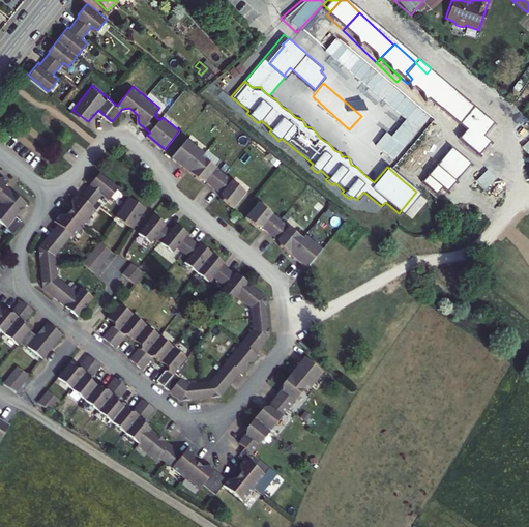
[(437,107),(430,115),(431,116),(449,130),(457,122),(437,107)]
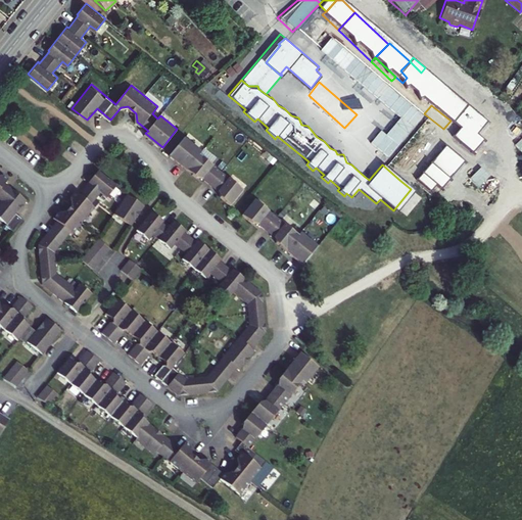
[(425,114),(412,130),(430,144),(443,129),(425,114)]
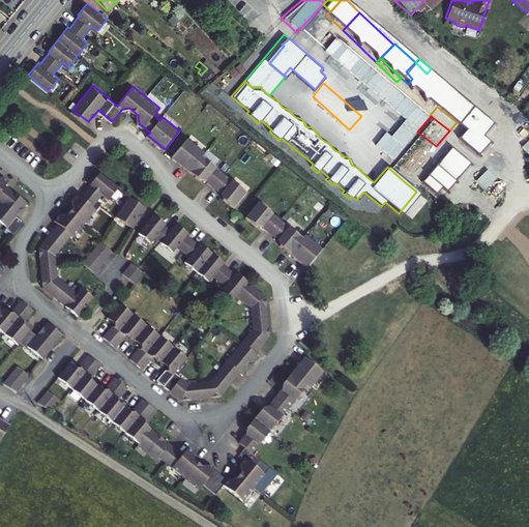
[(387,167),(405,182),(436,146),(417,132),(387,167)]
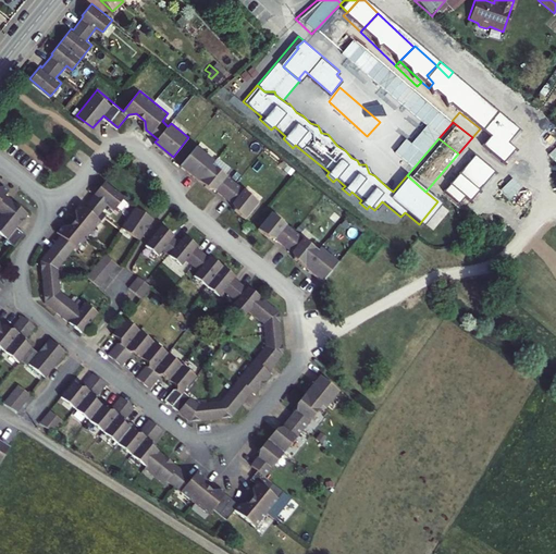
[(182,163),(210,187),(212,185),(225,195),(237,206),(236,208),(247,218),(260,200),(213,162),(217,159),(198,145),(182,163)]
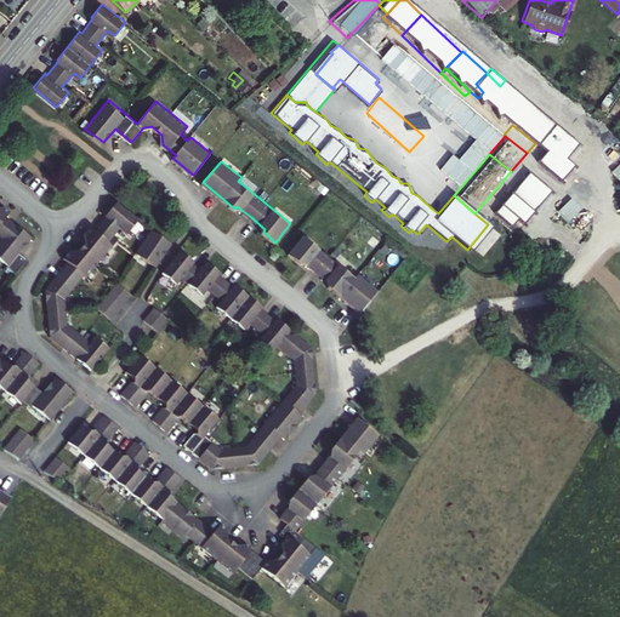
[(89,275),(101,258),(113,244),(109,240),(121,226),(129,230),(141,217),(118,199),(95,228),(90,224),(66,256),(69,260),(47,287),(52,336),(91,367),(109,346),(96,333),(91,340),(69,323),(67,297),(86,273),(89,275)]
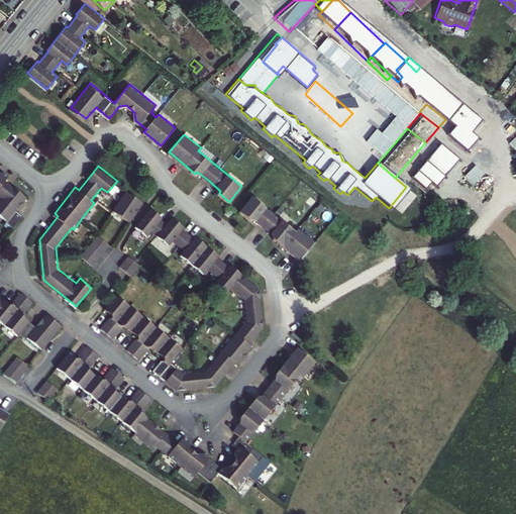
[(0,194),(2,196),(0,198),(0,212),(8,219),(7,220),(14,225),(24,214),(17,208),(27,196),(6,179),(8,176),(3,171),(0,171),(0,194)]
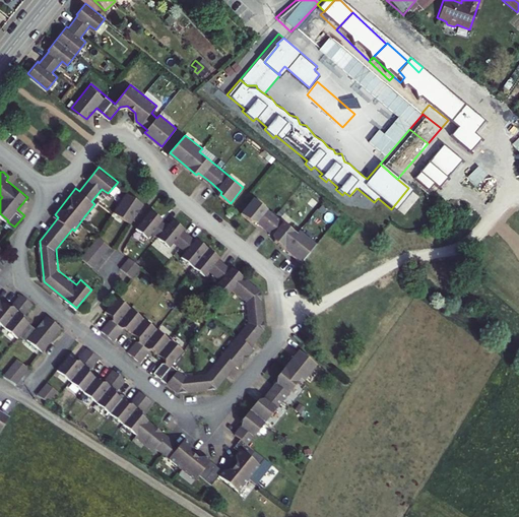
[(145,202),(128,190),(115,210),(132,220),(145,202)]
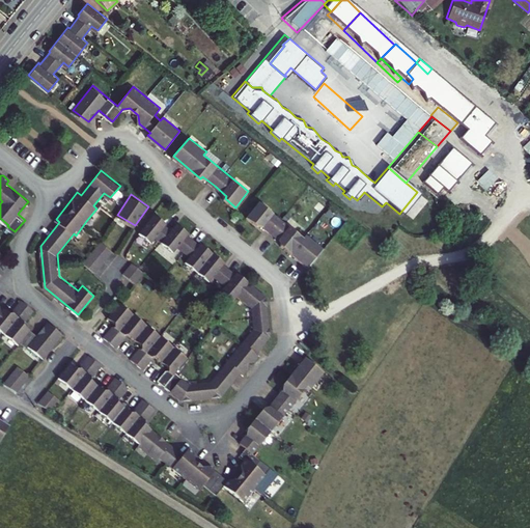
[(259,201),(247,217),(257,225),(259,223),(272,233),(284,243),(282,246),(308,268),(324,249),(306,234),(304,238),(259,201)]
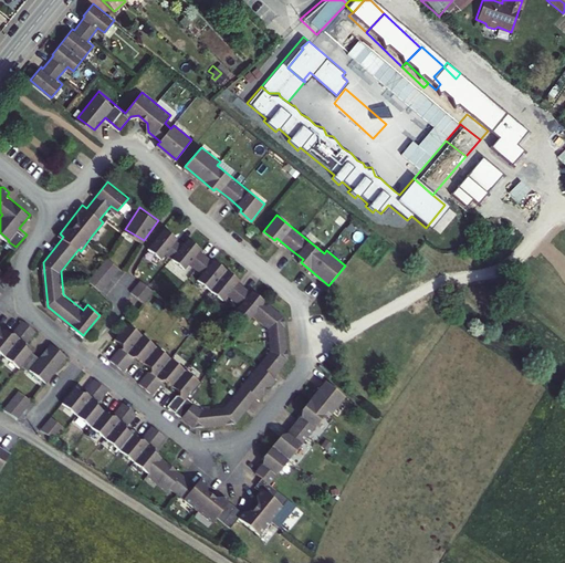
[(226,407),(215,408),(202,409),(188,397),(200,382),(128,321),(115,337),(122,343),(123,346),(119,347),(111,357),(125,369),(134,358),(134,355),(137,355),(144,361),(150,367),(152,369),(148,371),(139,382),(154,393),(163,382),(163,379),(166,379),(180,391),(180,394),(177,395),(168,405),(194,426),(238,423),(258,396),(261,399),(278,378),(274,376),(289,358),(284,315),(253,290),(252,292),(239,281),(240,279),(216,259),(215,260),(201,250),(203,248),(190,237),(184,243),(178,239),(179,237),(166,227),(150,246),(164,257),(166,252),(186,269),(190,263),(203,273),(199,279),(225,300),(229,294),(241,305),(238,310),(250,321),(254,315),(270,327),(272,351),(226,407)]
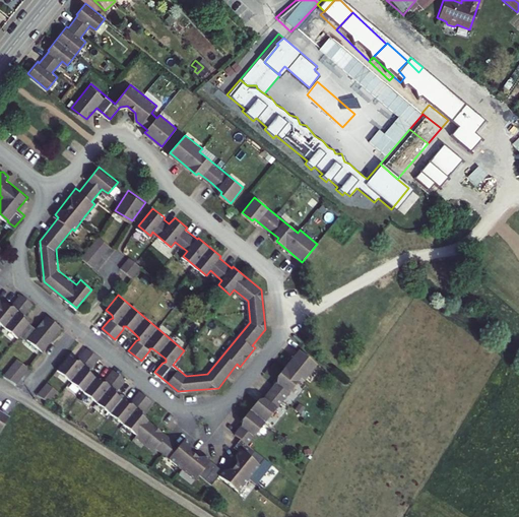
[(341,209),(338,213),(341,215),(372,237),(354,219),(341,209)]
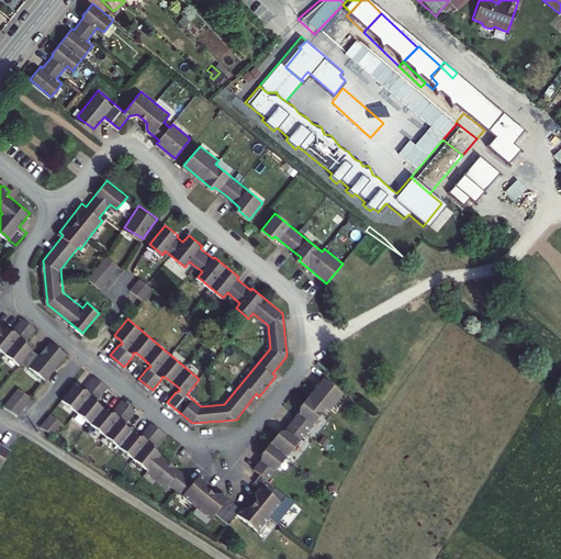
[(100,287),(113,269),(119,264),(105,254),(88,276),(100,287)]
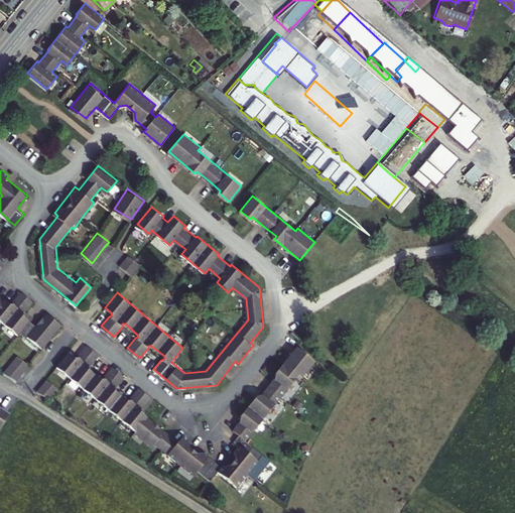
[(0,318),(18,334),(20,332),(27,337),(28,336),(42,347),(61,324),(46,311),(36,325),(23,313),(22,310),(25,310),(33,300),(20,290),(12,299),(12,302),(9,302),(0,294),(0,248),(2,246),(0,245),(0,318)]
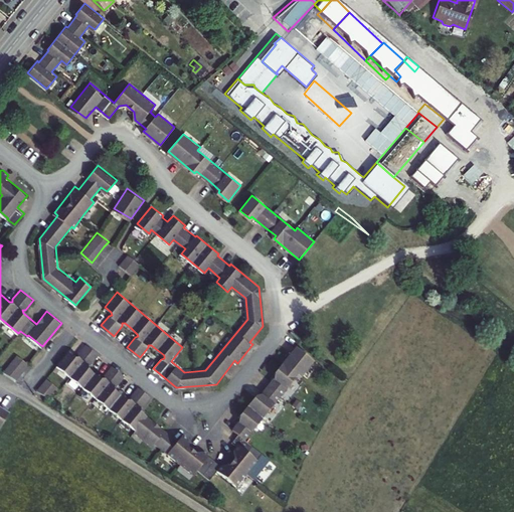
[(140,264),(136,260),(129,253),(120,264),(132,274),(140,264)]
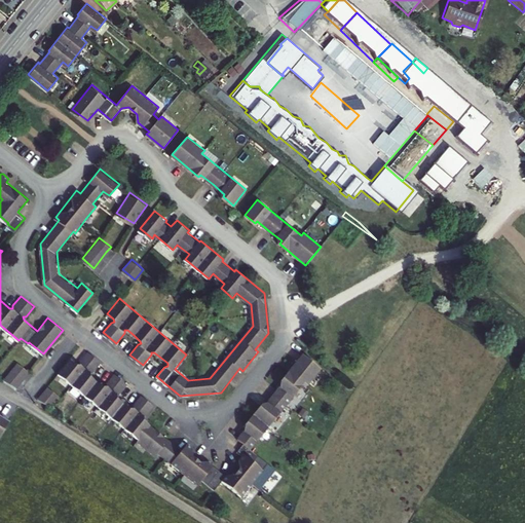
[(127,382),(115,372),(107,382),(107,385),(104,385),(90,374),(89,371),(94,371),(101,361),(88,350),(80,361),(80,363),(77,364),(70,358),(59,373),(111,416),(123,402),(117,397),(116,394),(119,393),(127,382)]
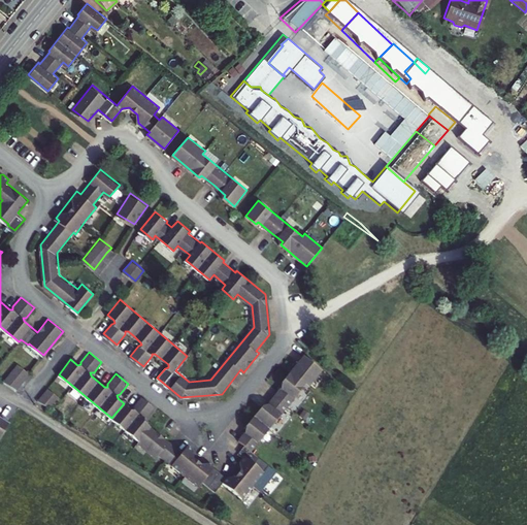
[(183,452),(151,426),(144,421),(143,417),(146,417),(155,407),(141,396),(134,405),(134,408),(130,409),(124,403),(111,418),(138,440),(137,443),(157,458),(159,456),(198,487),(204,481),(217,490),(223,483),(242,499),(264,472),(253,462),(258,456),(253,452),(306,386),(308,388),(323,370),(304,356),(284,382),(286,384),(266,408),(263,406),(248,426),(250,428),(239,440),(245,446),(239,453),(244,456),(240,461),(241,469),(235,477),(227,478),(209,463),(202,464),(194,458),(194,451),(188,446),(183,452)]
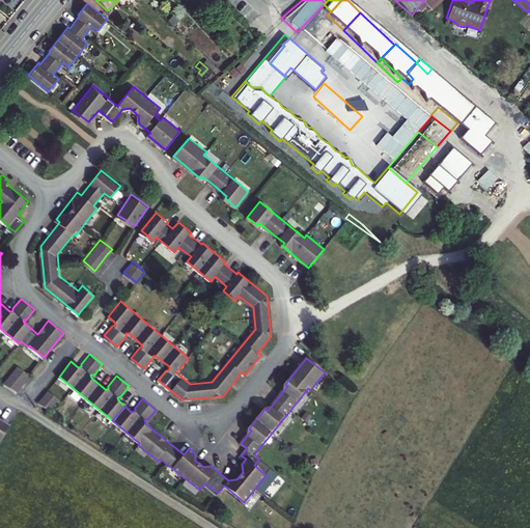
[(17,366),(2,384),(16,392),(29,376),(17,366)]
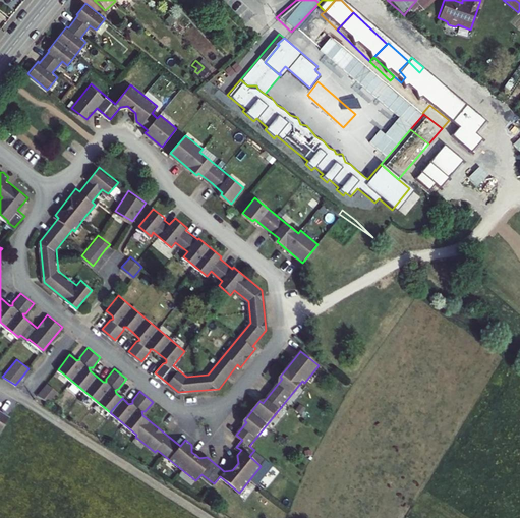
[(58,392),(46,383),(42,388),(37,395),(49,403),(54,397),(58,392)]
